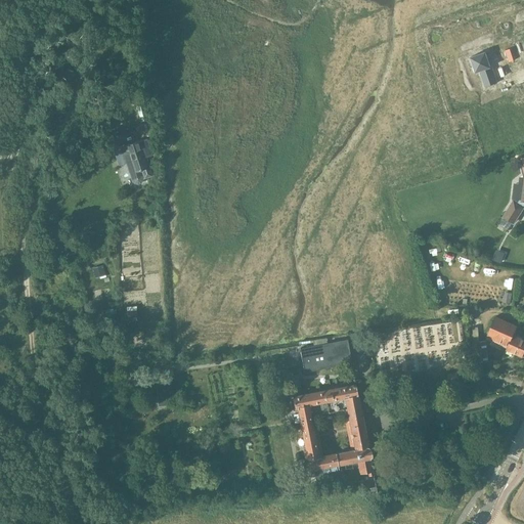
[(485,52),(471,58),(476,73),(479,72),(485,88),(497,83),(492,68),(490,68),(485,52)]
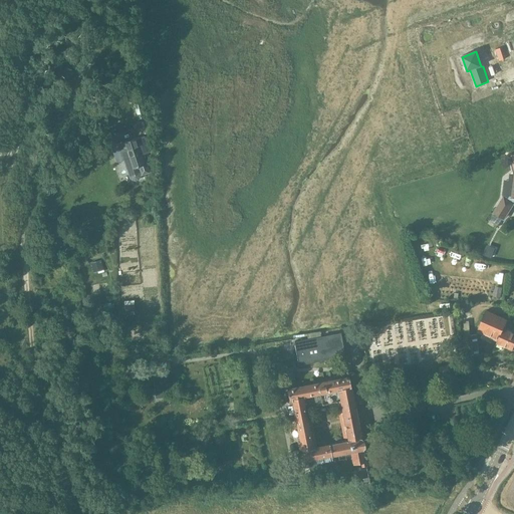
[(469,94),(472,104),(491,97),(488,88),(469,94)]
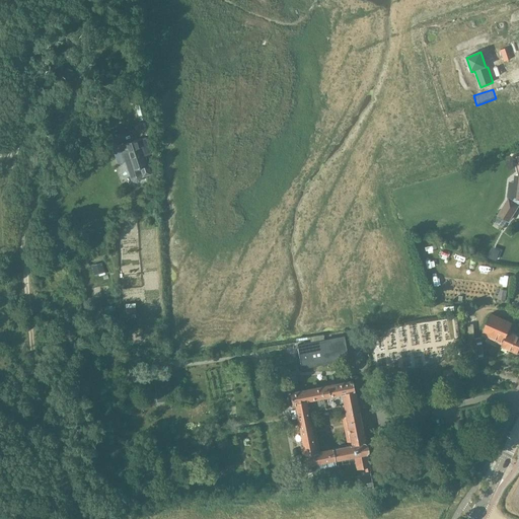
[(140,121),(147,120),(142,102),(135,104),(140,121)]
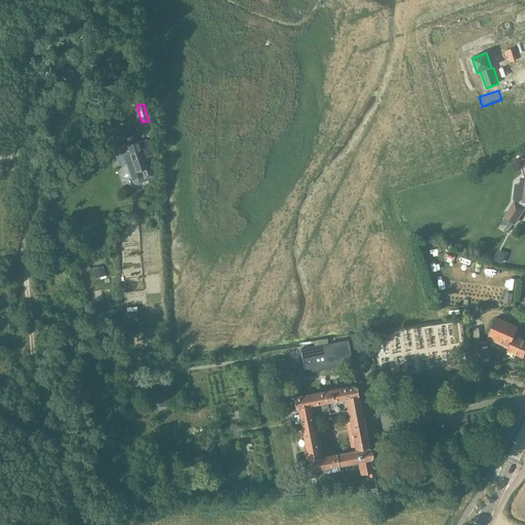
[(132,127),(120,131),(122,136),(134,132),(132,127)]
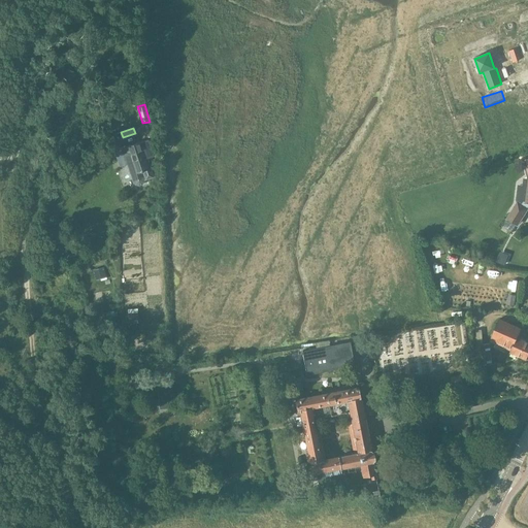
[(147,160),(154,158),(149,141),(126,149),(128,153),(123,155),(133,183),(134,185),(135,186),(137,186),(138,186),(140,186),(141,185),(143,184),(143,183),(144,180),(153,178),(147,160)]
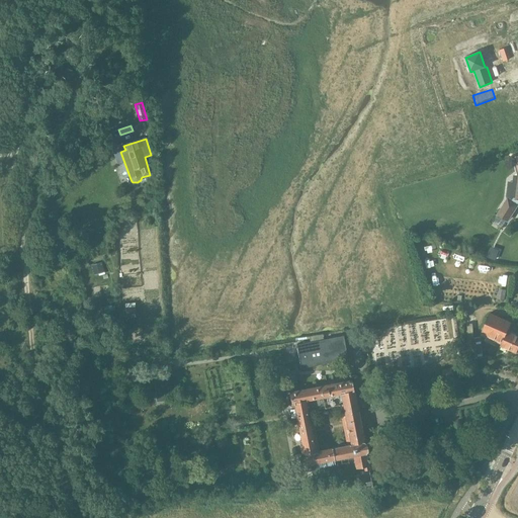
[(506,200),(497,213),(498,214),(498,216),(501,218),(506,221),(508,222),(508,221),(511,216),(517,203),(517,156),(512,158),(517,177),(513,176),(512,184),(507,183),(505,197),(506,200)]
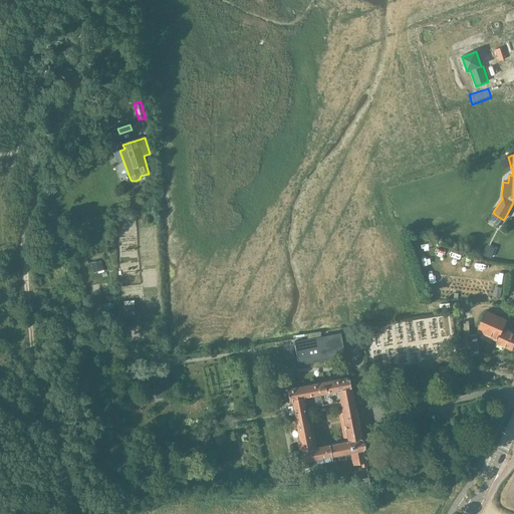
[(93,263),(91,263),(92,269),(102,267),(100,261),(93,263)]
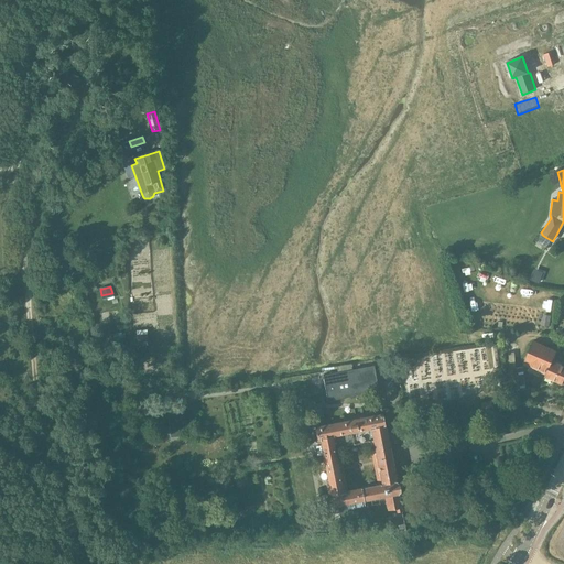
[(543,315),(541,326),(550,327),(551,316),(543,315)]
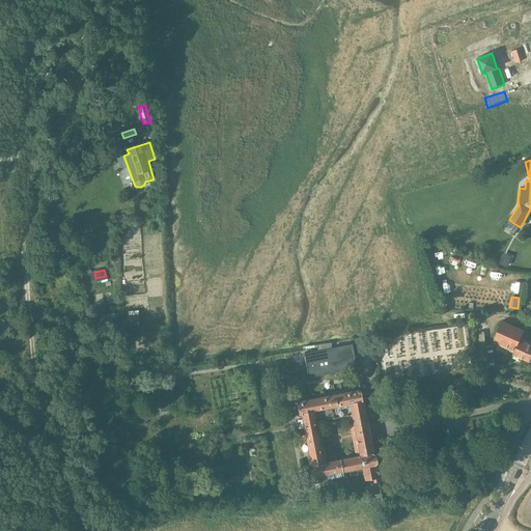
[(129,316),(129,323),(130,327),(139,326),(139,323),(138,311),(129,312),(129,316)]
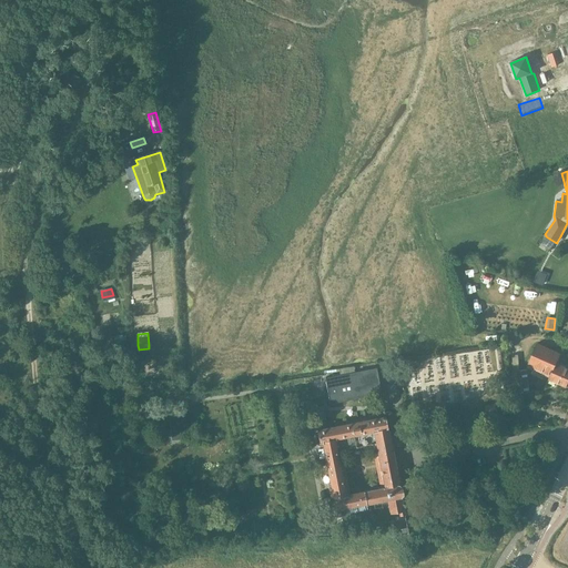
[(549,378),(548,379),(566,388),(567,383),(567,368),(557,364),(561,354),(538,343),(527,368),(549,378)]
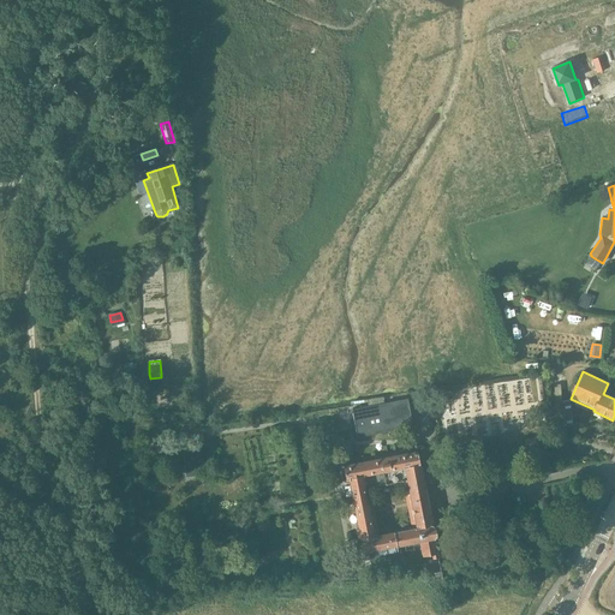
[(352,410),(358,439),(412,428),(407,399),(352,410)]
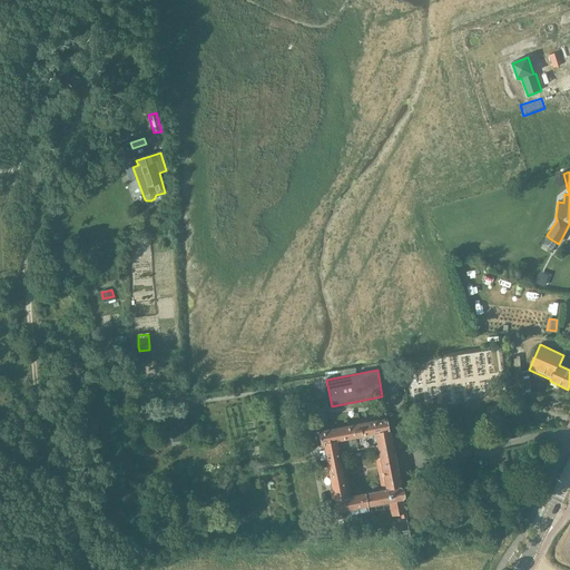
[(487,406),(488,416),(499,415),(497,405),(487,406)]
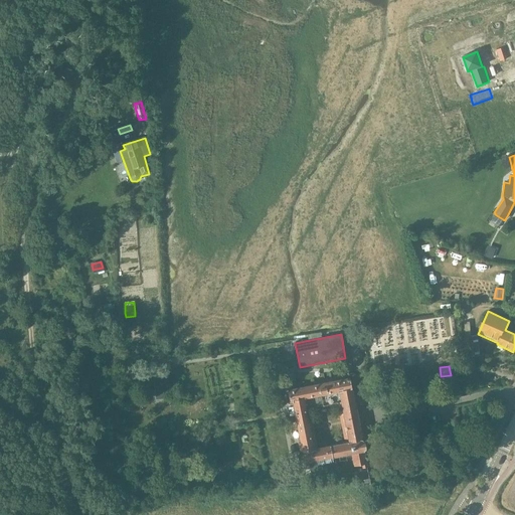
[(311,475),(336,470),(335,463),(334,458),(351,455),(352,460),(353,467),(361,466),(362,469),(367,468),(365,451),(365,449),(364,441),(363,441),(353,389),(351,389),(349,378),(288,390),(290,402),(292,402),(302,451),(303,452),(305,463),(309,463),(311,475)]
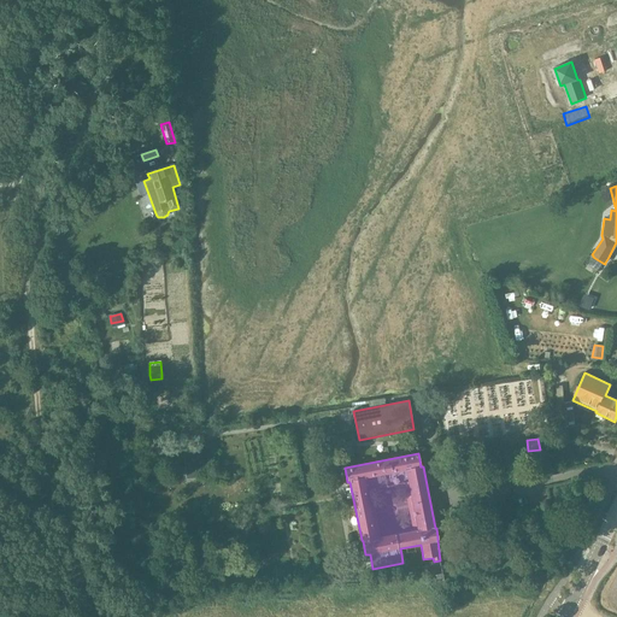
[(519,580),(519,583),(519,588),(533,587),(533,576),(519,577),(519,580)]
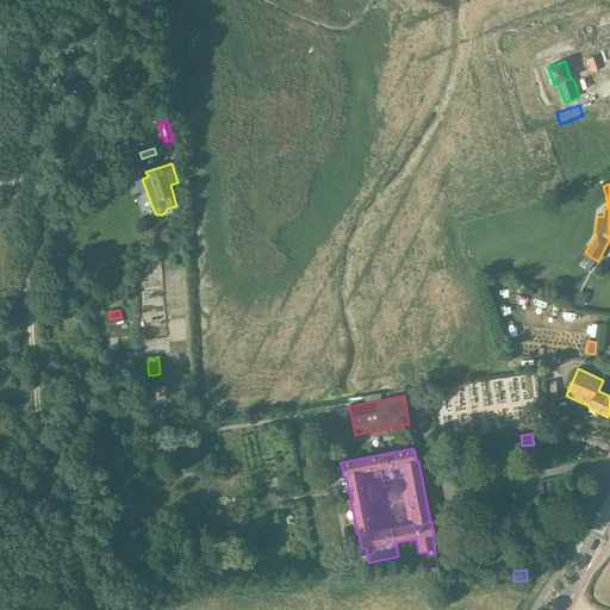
[(455,583),(455,586),(514,577),(514,573),(455,583)]
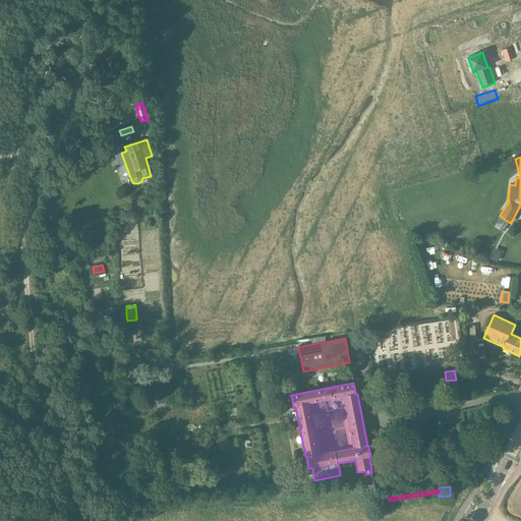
[(378,504),(374,504),(374,512),(385,511),(384,503),(384,501),(383,500),(382,500),(378,500),(378,504)]
